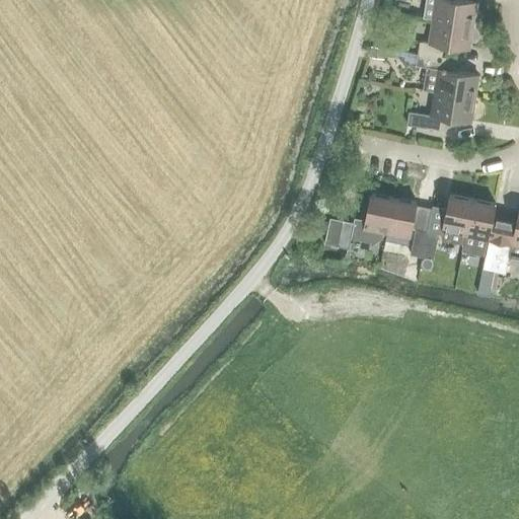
[(472,25),(475,2),(460,0),(424,0),(422,17),(433,19),(472,25)]
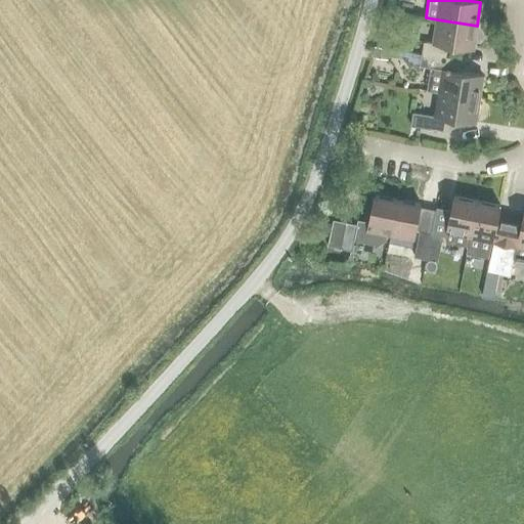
[(473,49),(477,26),(437,19),(433,43),(424,42),(422,53),(434,55),(445,57),(447,46),(473,49)]
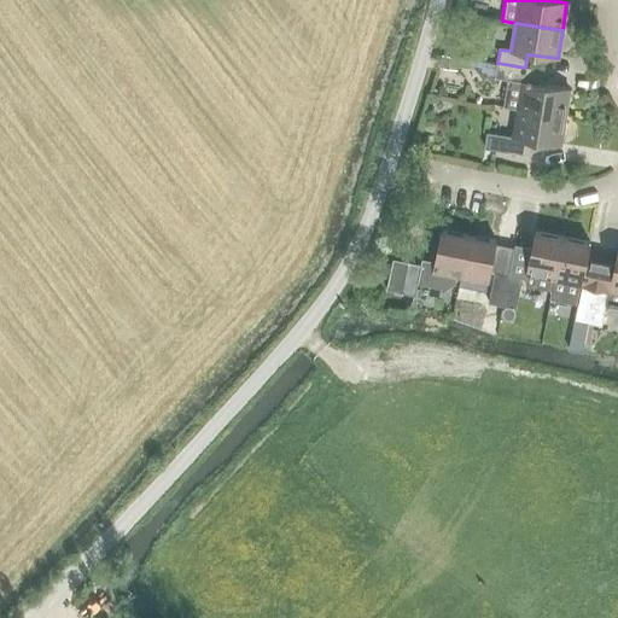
[(456,71),(459,57),(441,56),(439,69),(456,71)]
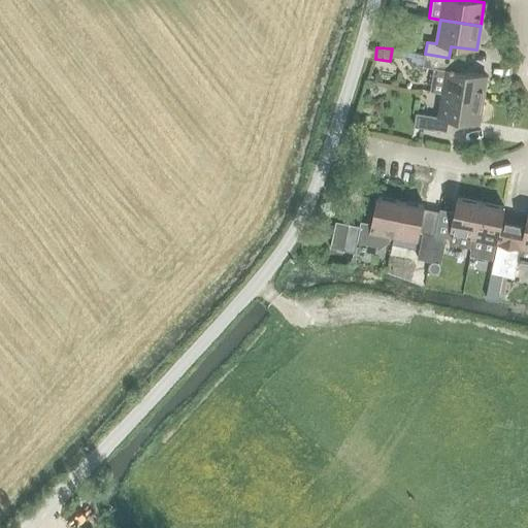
[(462,60),(449,58),(437,56),(425,54),(423,66),(432,68),(429,92),(442,94),(483,100),(486,76),(461,72),(462,60)]
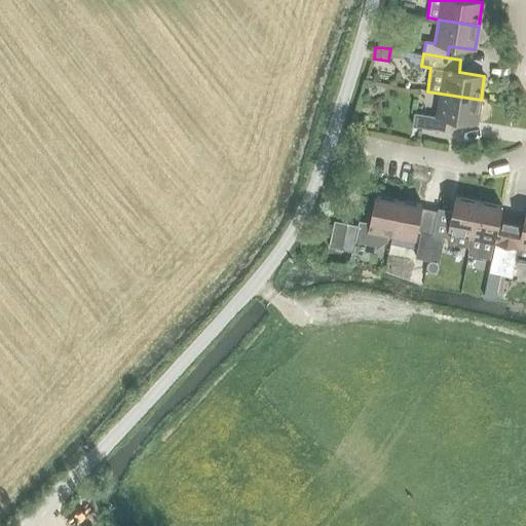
[(477,123),(481,100),(441,94),(437,116),(414,113),(412,126),(449,132),(452,119),(477,123)]
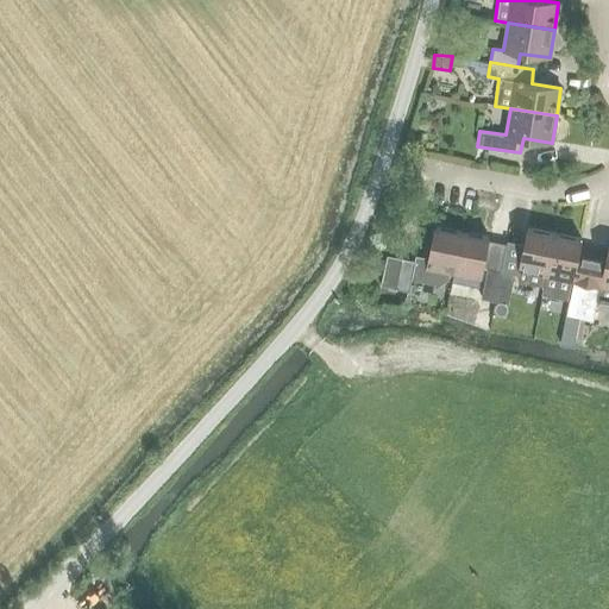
[(453,274),(462,232),(434,226),(428,257),(416,255),(415,262),(401,259),(395,289),(409,292),(412,280),(439,286),(447,280),(449,272),(453,274)]
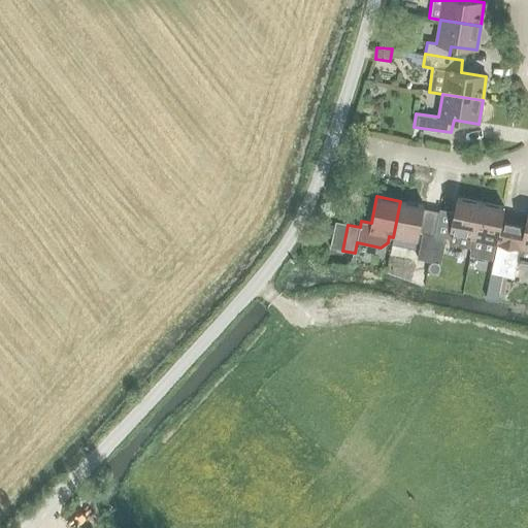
[(472,238),(481,202),(457,198),(450,234),(451,234),(449,243),(472,249),(473,239),(472,238)]
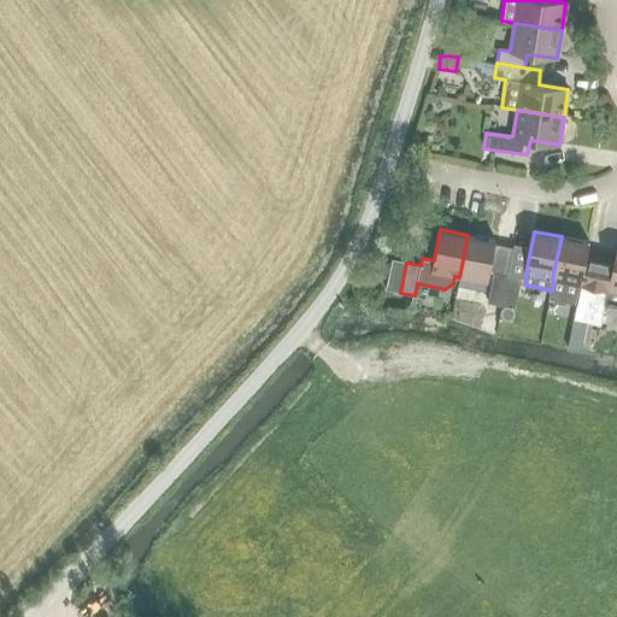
[(468,235),(459,277),(487,282),(489,271),(494,244),(495,240),(468,235)]
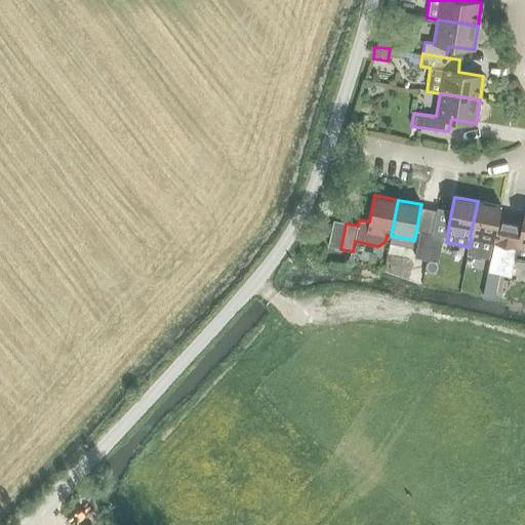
[(470,247),(468,253),(491,258),(488,272),(499,275),(508,233),(510,221),(498,219),(500,206),(478,201),(470,237),(471,238),(470,247)]
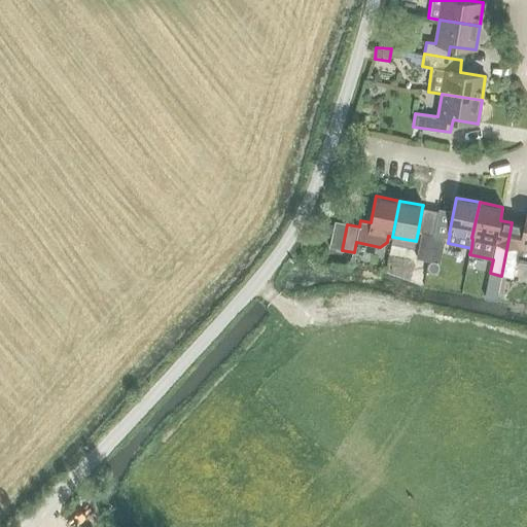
[(510,234),(501,276),(505,277),(514,278),(517,260),(526,262),(526,211),(526,212),(524,225),(512,222),(510,234)]
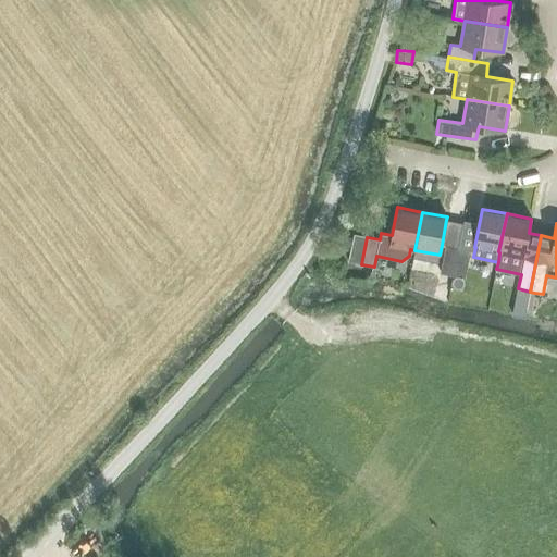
[(446,246),(440,273),(453,275),(458,248),(457,248),(446,245),(446,246)]
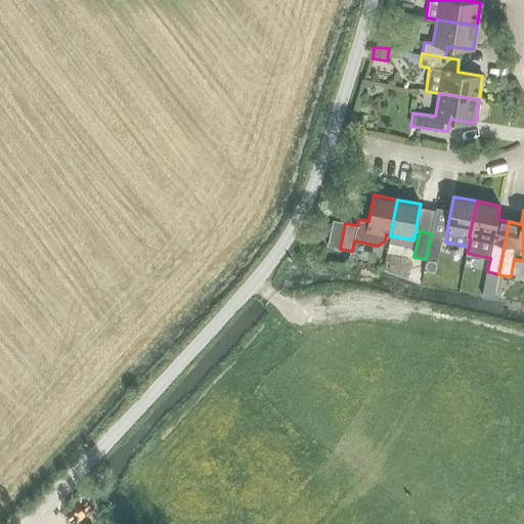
[(431,233),(426,259),(437,262),(442,235),(431,233)]
